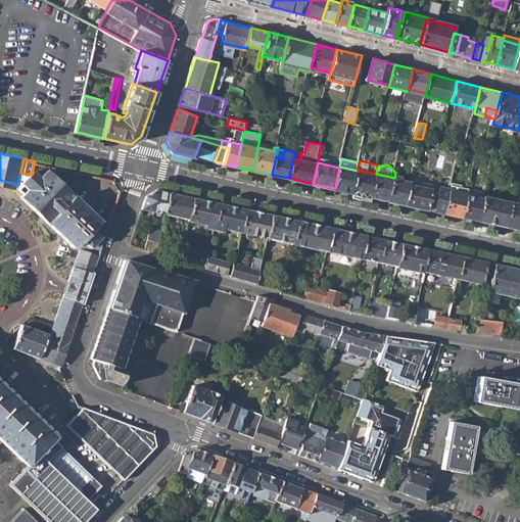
[(46,167),(39,173),(43,177),(49,171),(46,167)]
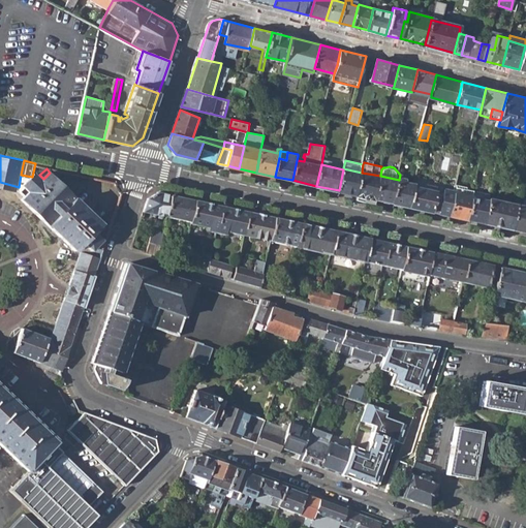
[(357,194),(362,173),(343,168),(343,169),(339,190),(357,194)]
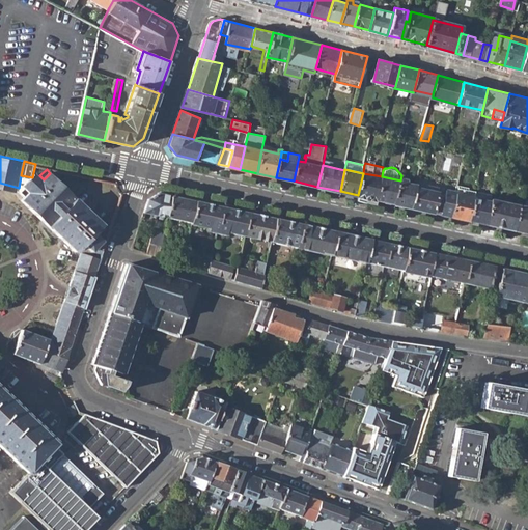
[(25,198),(77,253),(85,245),(88,249),(92,253),(98,248),(104,242),(95,234),(104,226),(51,172),(50,173),(44,179),(39,175),(37,173),(32,177),(25,185),(31,192),(25,198)]
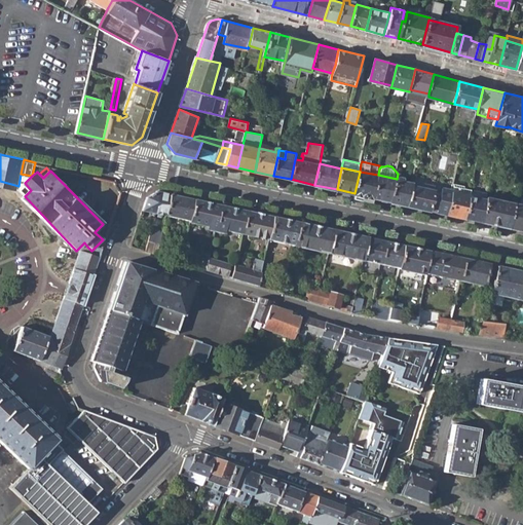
[(373,197),(378,175),(360,172),(355,193),(373,197)]
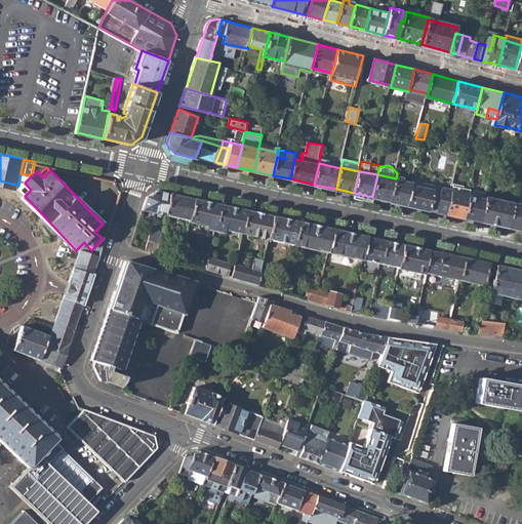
[(372,197),(391,201),(396,178),(377,174),(372,197)]
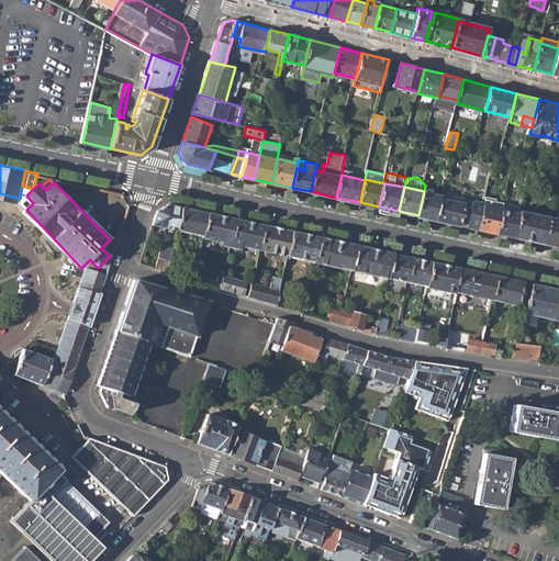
[(418,215),(437,220),(442,197),(443,194),(433,192),(433,190),(429,190),(427,191),(424,191),(418,215)]
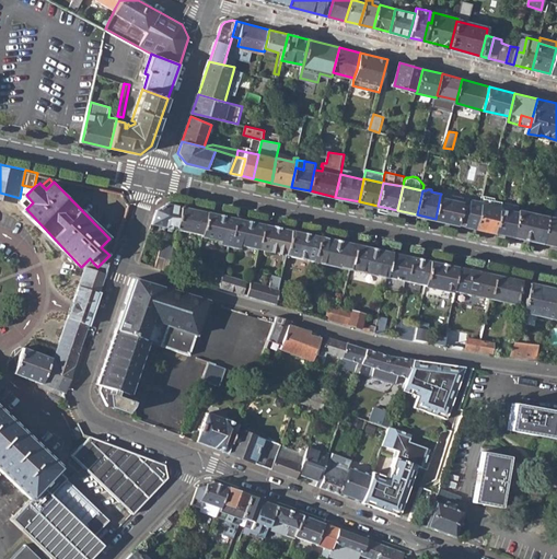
[(440,196),(436,219),(459,223),(477,228),(484,200),(474,198),(472,206),(463,205),(465,197),(441,191),(441,194),(440,196)]
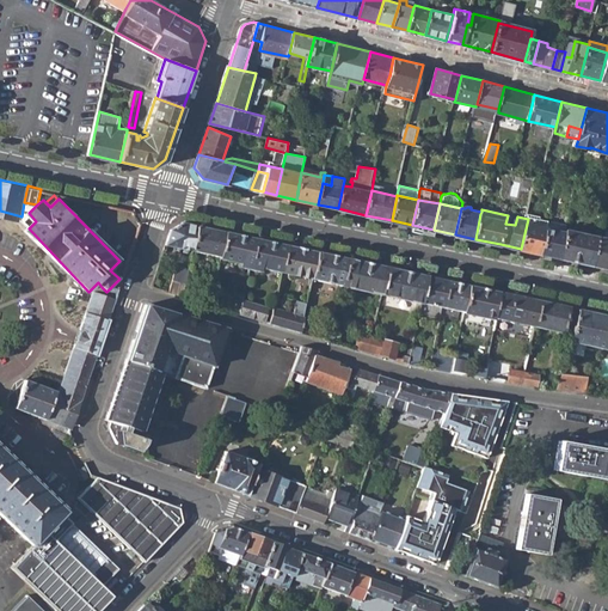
[(521,249),(541,254),(547,228),(548,226),(539,225),(541,218),(541,215),(529,213),(528,219),(521,249)]
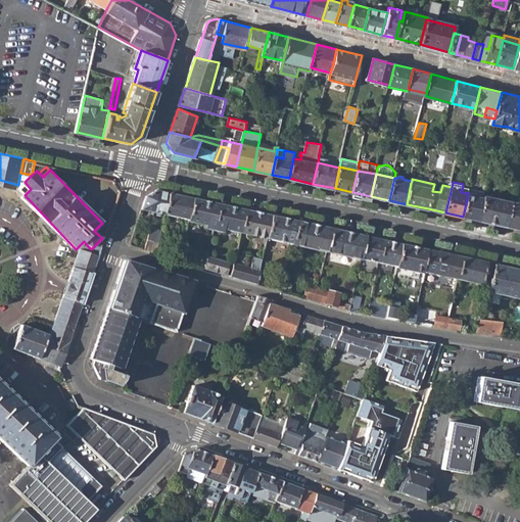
[(469,193),(468,195),(476,197),(476,196),(485,198),(485,196),(486,192),(470,187),(469,193)]
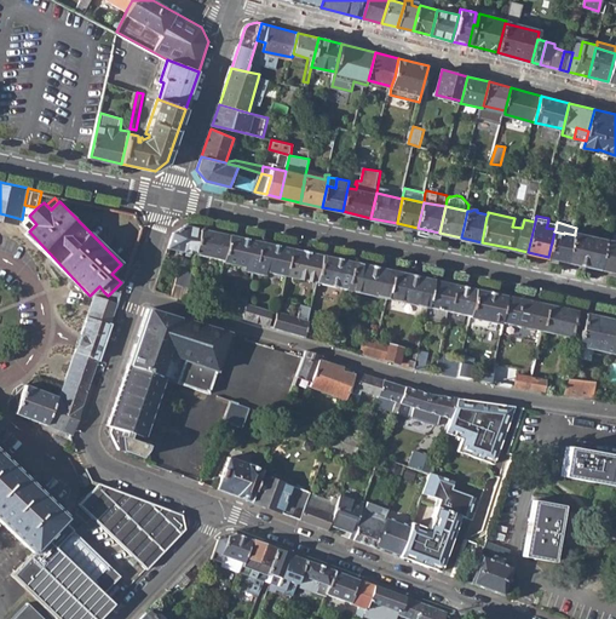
[(171,248),(199,253),(205,228),(191,224),(176,233),(171,248)]
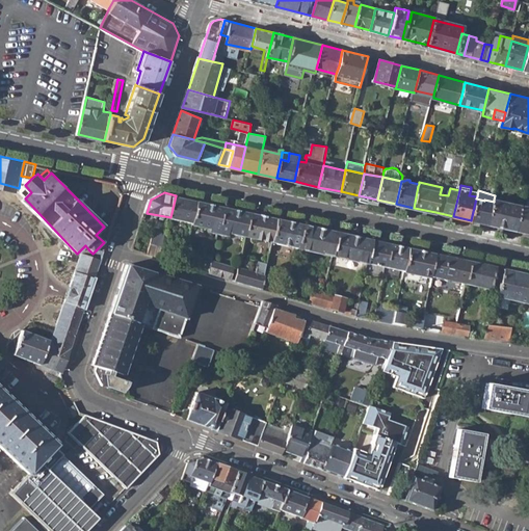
[(170,217),(194,223),(201,201),(176,195),(170,217)]
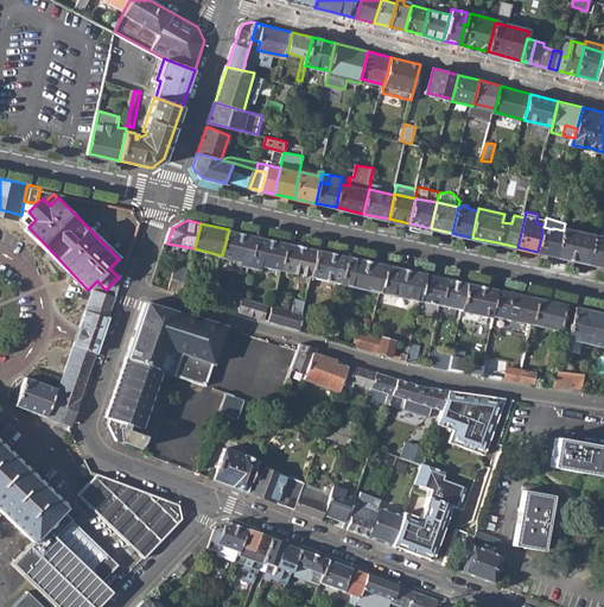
[(558,257),(564,231),(553,228),(553,229),(544,227),(538,252),(558,257)]
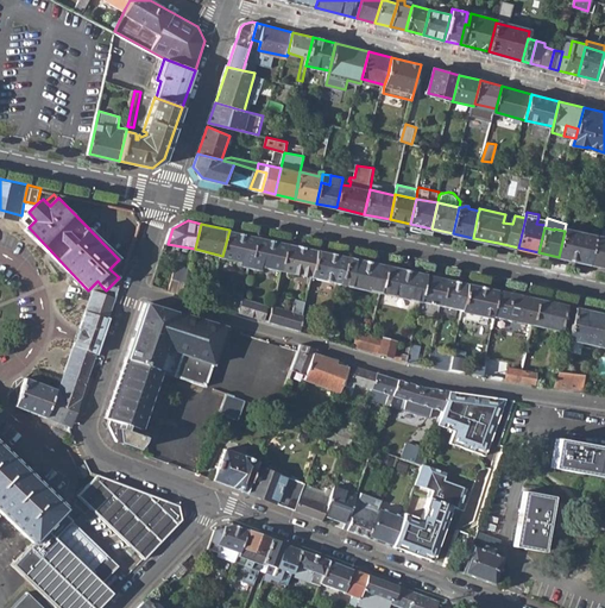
[(559,257),(590,263),(597,234),(565,229),(565,231),(559,257)]
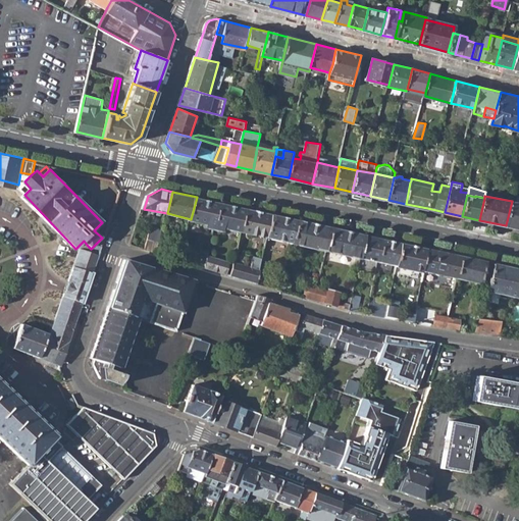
[(206,227),(216,229),(222,203),(197,197),(191,219),(191,220),(207,224),(206,227)]
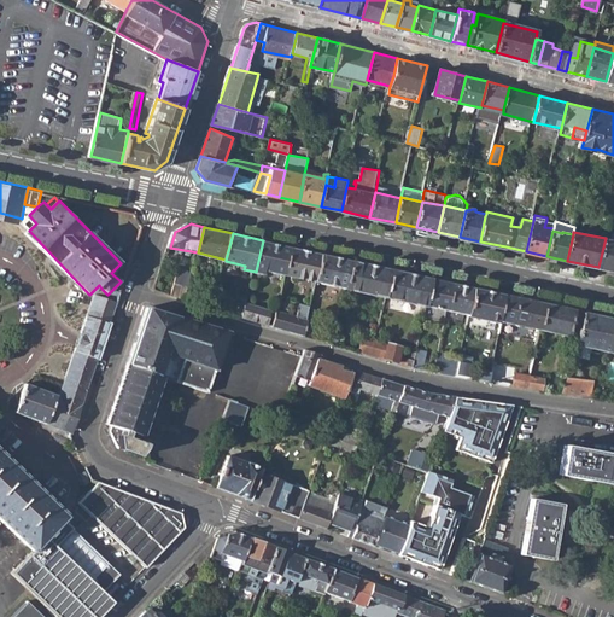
[(613,239),(606,238),(598,267),(613,269),(613,239)]
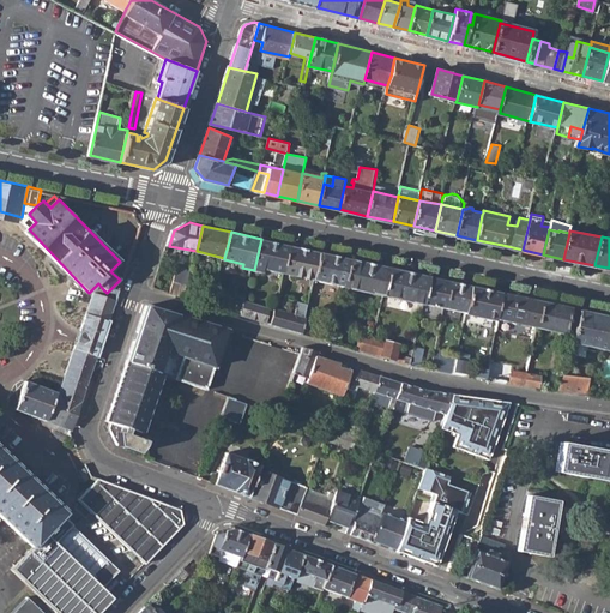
[(265,269),(285,274),(293,245),(261,239),(254,270),(264,274),(265,269)]
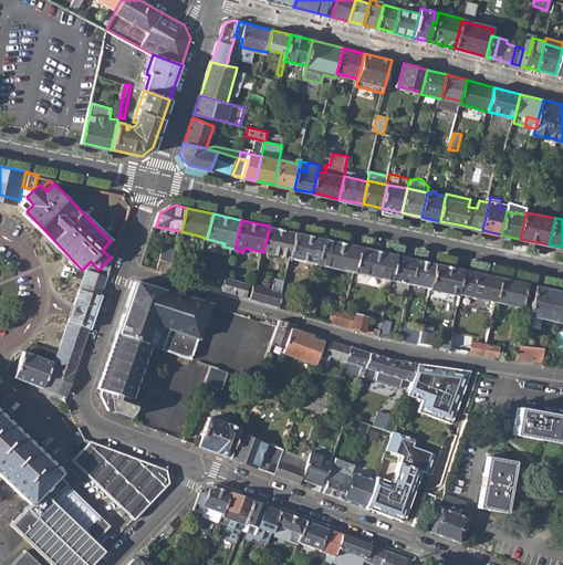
[(263,252),(292,258),(298,232),(270,226),(263,252)]
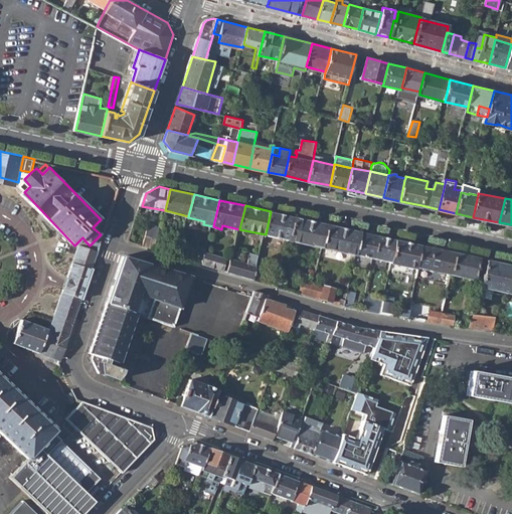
[(266,234),(290,240),(296,216),(271,211),(266,234)]
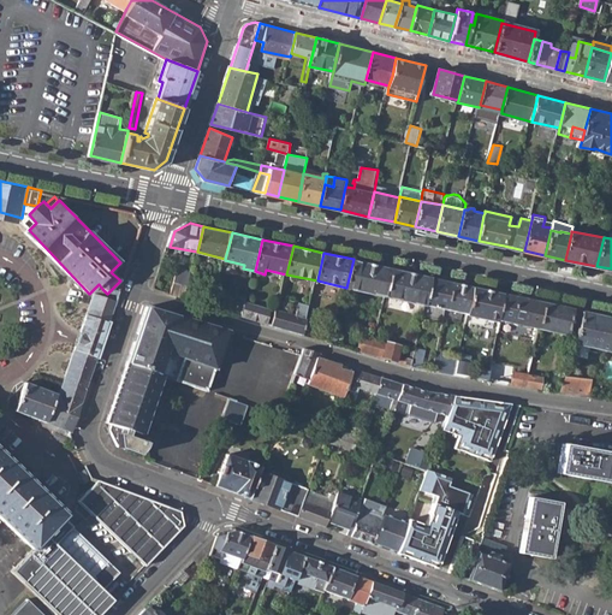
[(346,288),(387,296),(394,268),(354,259),(346,288)]
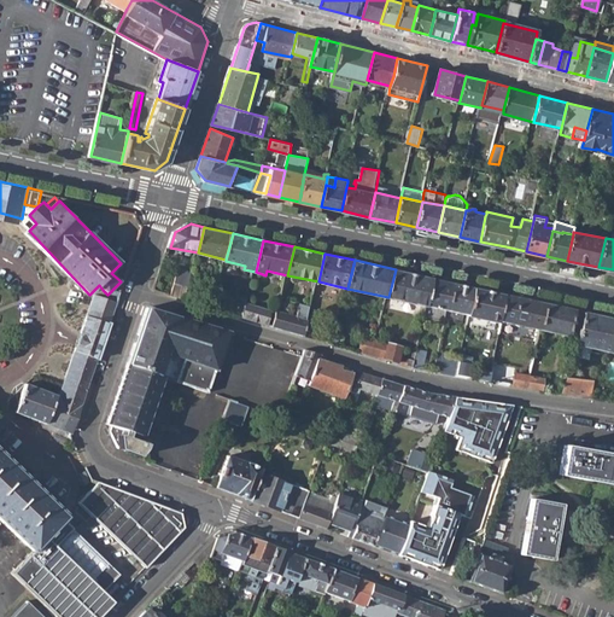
[(183,266),(180,281),(189,284),(193,268),(183,266)]
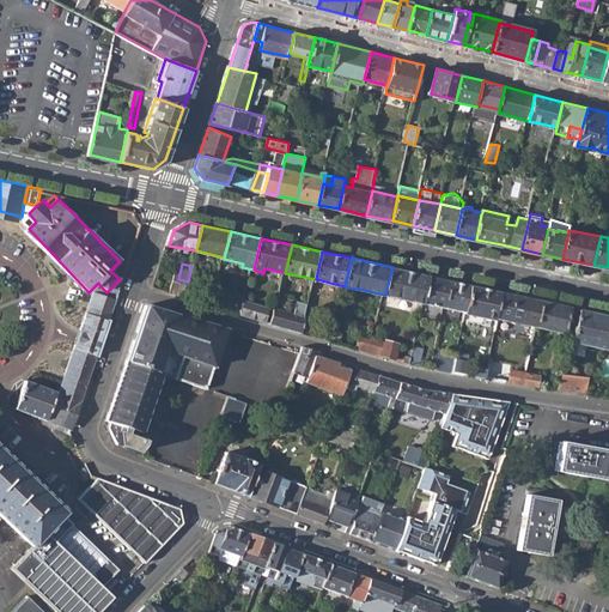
[(385,295),(426,303),(432,276),(393,267),(385,295)]
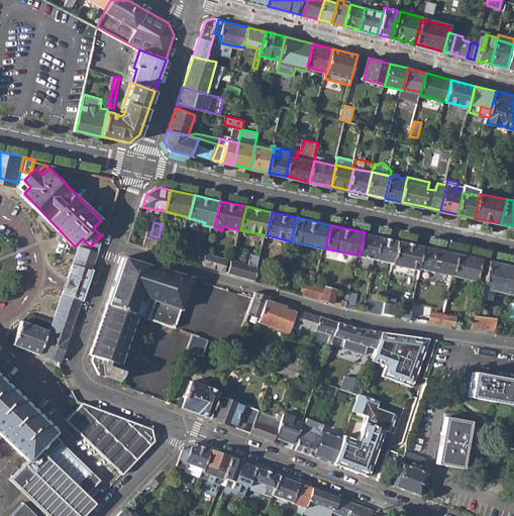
[(360,255),(377,260),(383,236),(365,232),(360,255)]
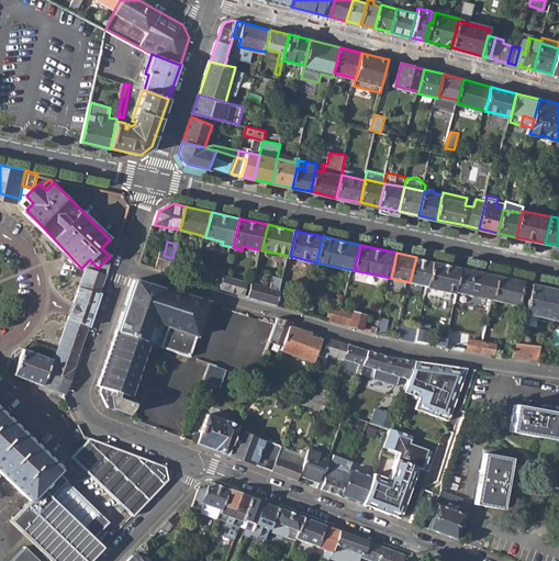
[(410,282),(429,287),(436,261),(416,257),(410,282)]
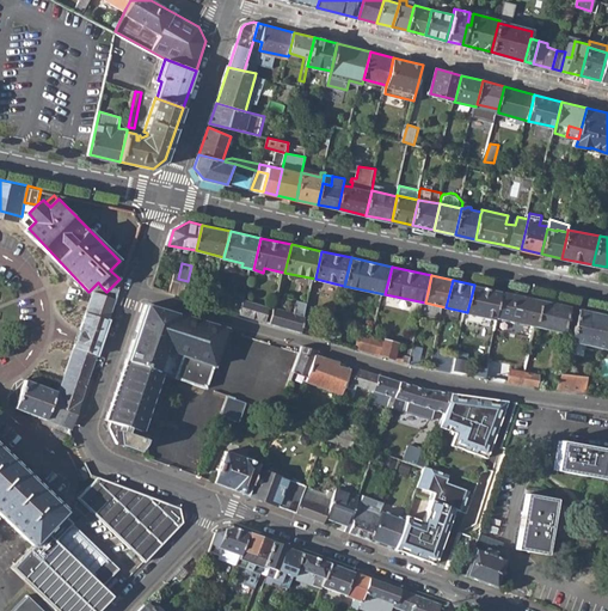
[(503,291),(474,285),(467,312),(496,319),(503,291)]
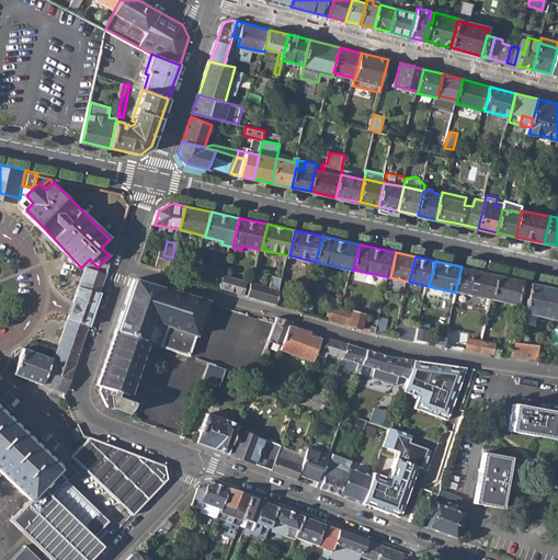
[(103,262),(98,267),(93,263),(92,269),(104,273),(107,264),(103,262)]
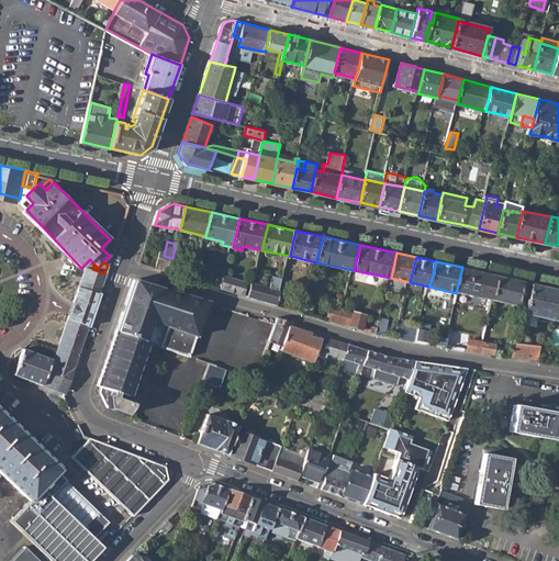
[(65,392),(68,393),(112,267),(108,265),(104,273),(92,269),(89,268),(58,355),(55,354),(53,358),(26,348),(18,374),(65,392)]
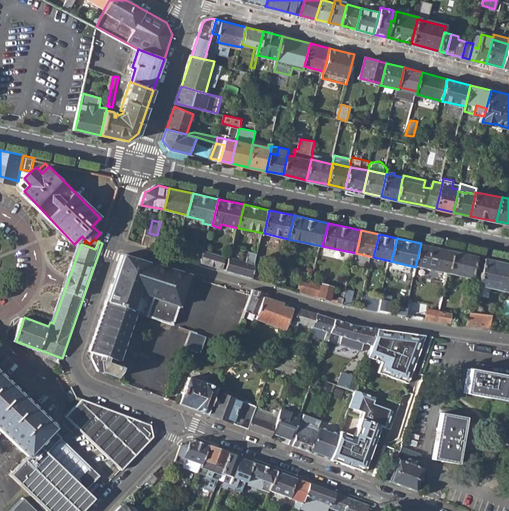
[(418,265),(449,272),(454,251),(423,244),(418,265)]
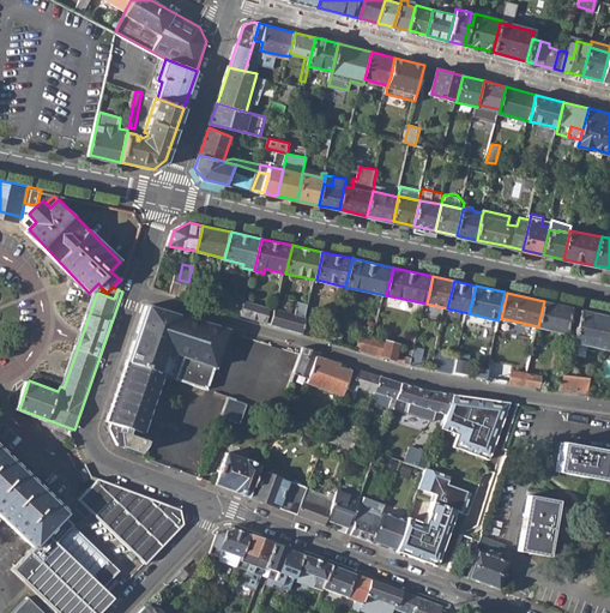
[(231,311),(243,314),(247,299),(236,295),(231,311)]
